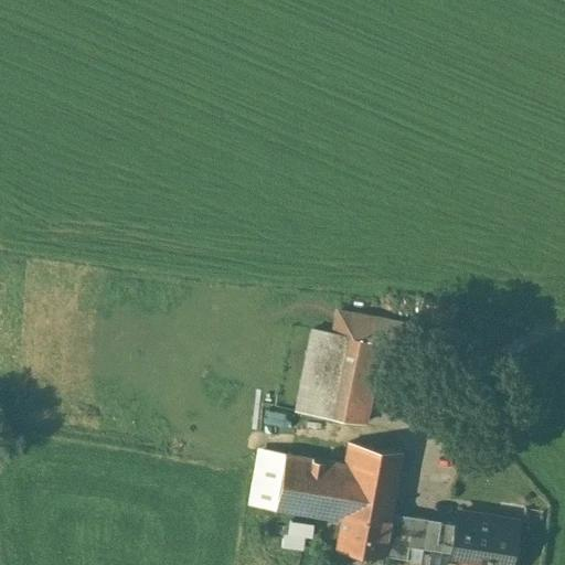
[(415,326),(337,310),(332,332),(316,414),(362,423),(379,342),(409,348),(415,326)]
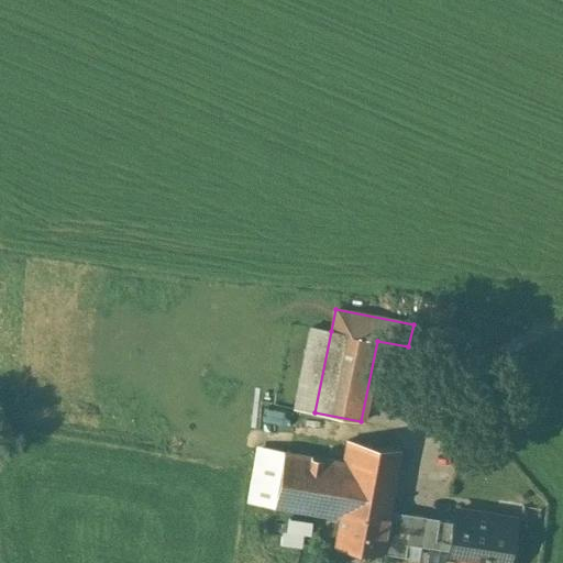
[(310,327),(294,409),(315,412),(331,331),(310,327)]
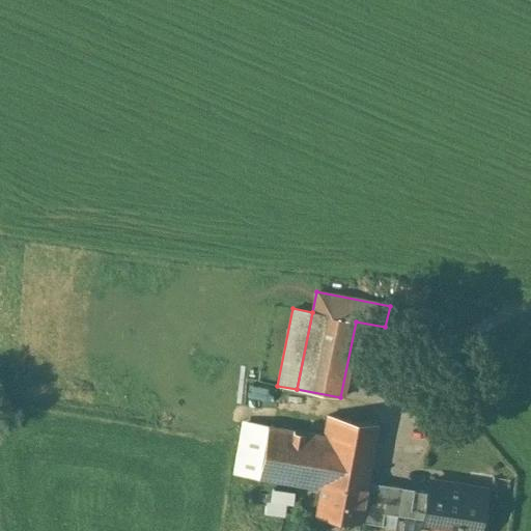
[(375,423),(327,415),(324,435),(330,436),(320,488),(315,513),(358,521),(365,480),(375,423)]
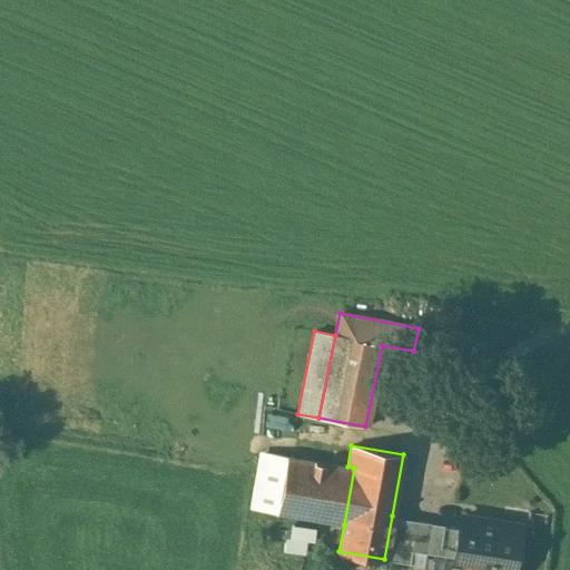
[(347,467),(259,452),(251,508),(306,518),(344,524),(354,468),(347,467)]
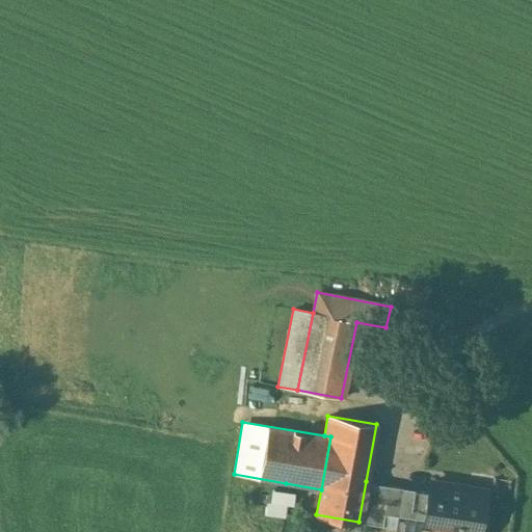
[(387,485),(366,481),(358,522),(381,526),(383,513),(381,513),(387,485)]
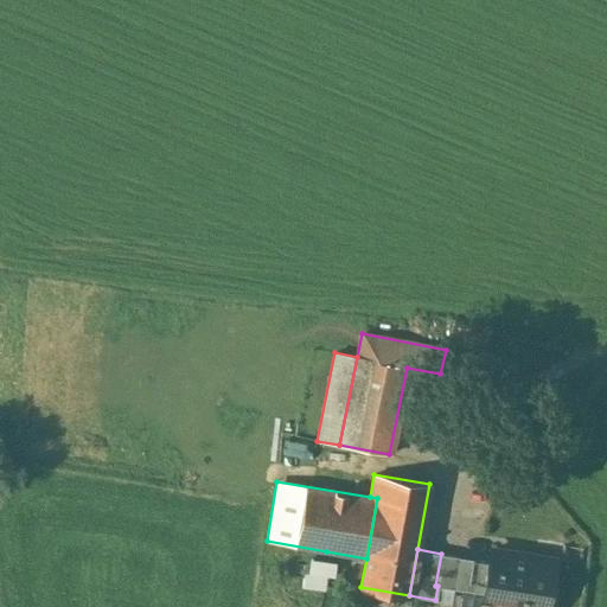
[(512,553),(490,549),(487,561),(458,556),(453,588),(518,599),(517,606),(547,606),(555,558),(512,551),(512,553)]
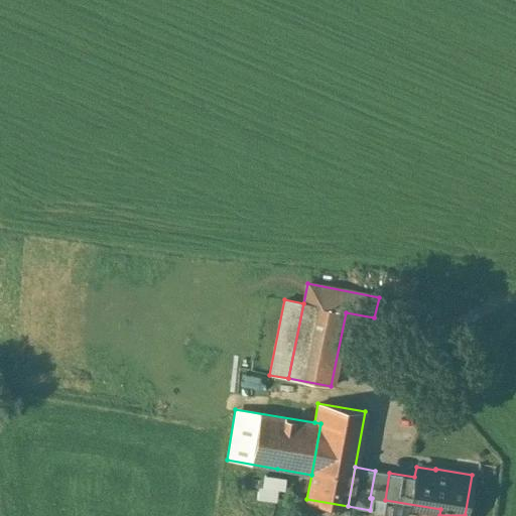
[(389,473),(375,471),(370,498),(372,498),(385,500),(389,473)]
